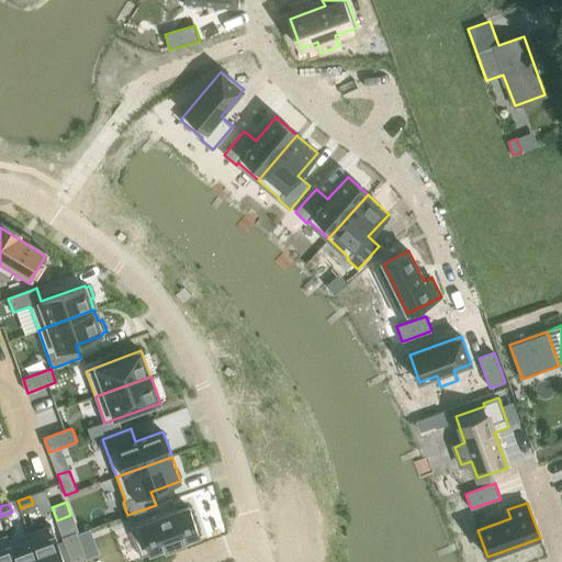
[(189,507),(131,528),(141,557),(166,547),(166,548),(184,541),(184,540),(199,535),(189,507)]
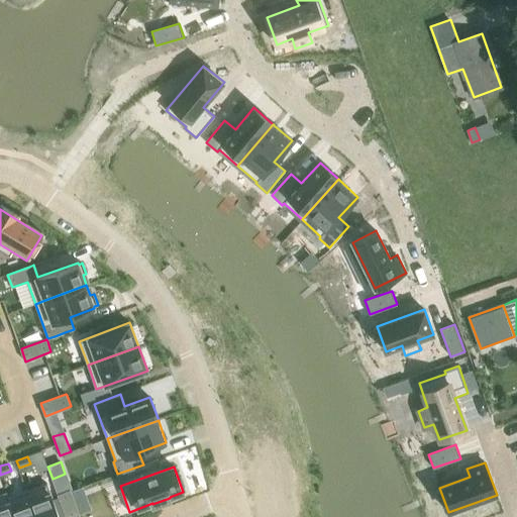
[(60,516),(47,483),(27,491),(36,516),(60,516)]
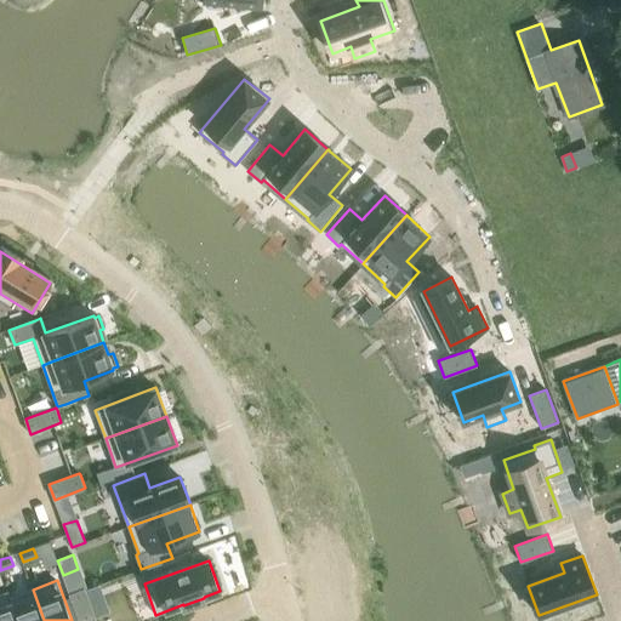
[(69,593),(79,620),(90,620),(96,619),(85,588),(70,593),(69,593)]
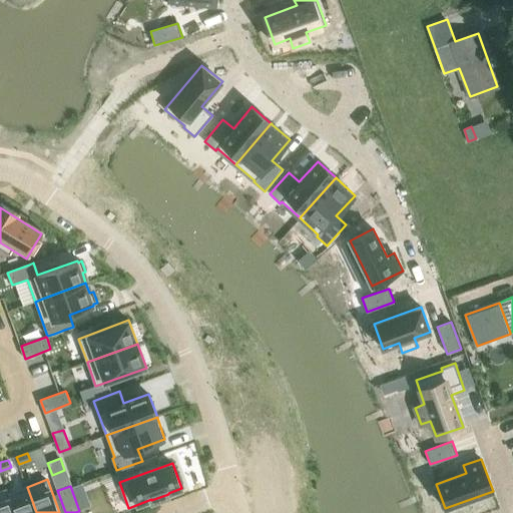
[(6,488),(5,488),(14,512),(36,512),(27,487),(8,493),(6,488)]
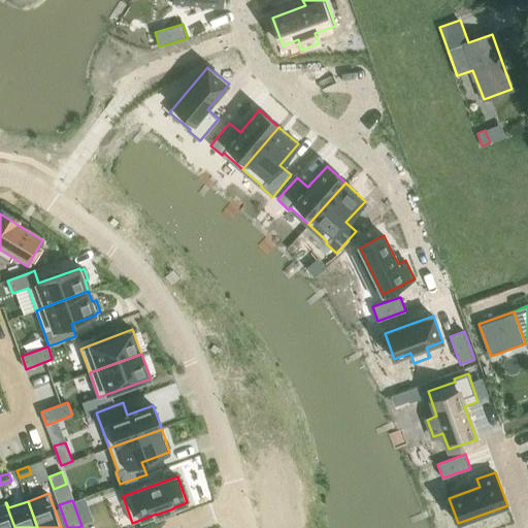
[(14,527),(5,502),(0,504),(0,527),(14,527)]
